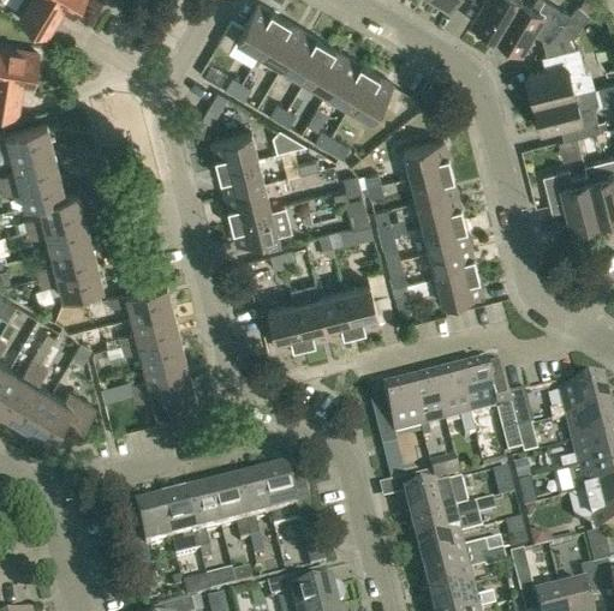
[(34,0),(21,23),(47,39),(63,13),(73,19),(83,0),(34,0)]
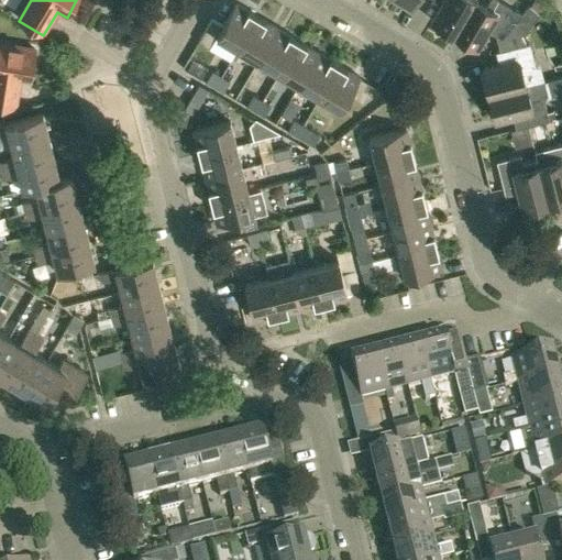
[(445,0),(433,22),(455,35),(475,1),(473,0),(445,0)]
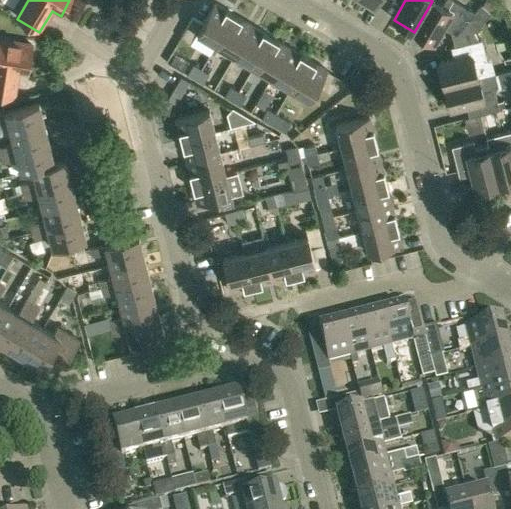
[(448,0),(444,8),(432,1),(414,32),(435,45),(444,29),(456,36),(466,25),(474,33),(491,15),(482,7),(475,15),(458,5),(450,0),(448,0)]
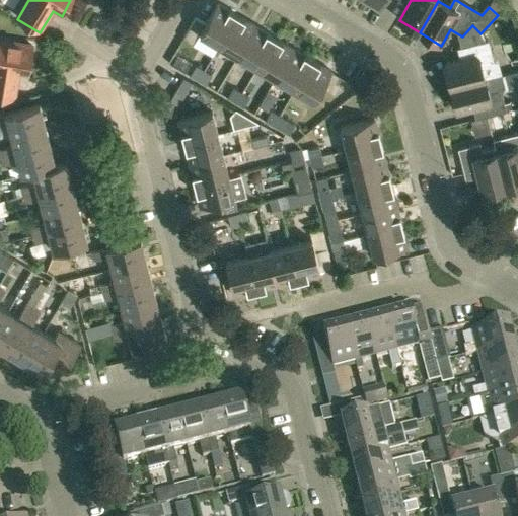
[(218,5),(206,25),(196,19),(183,41),(194,47),(201,35),(220,47),(238,16),(218,5)]
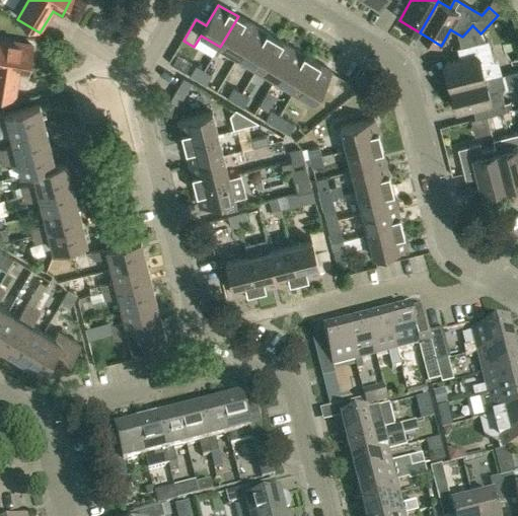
[(238,16),(220,47),(238,58),(256,28),(238,16)]
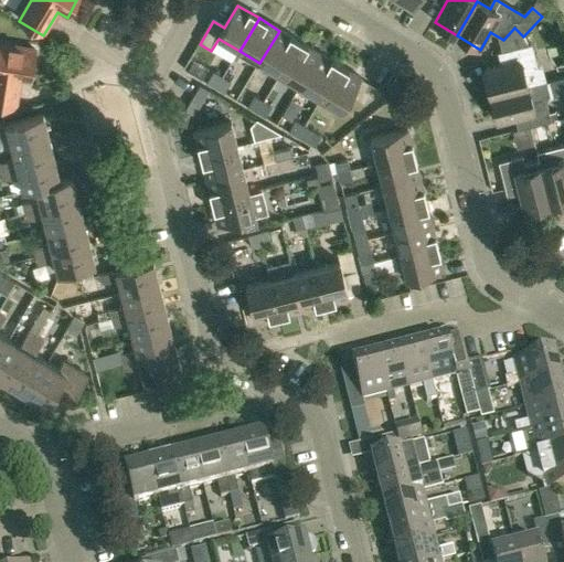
[(300,43),(279,31),(259,63),(280,75),(300,43)]
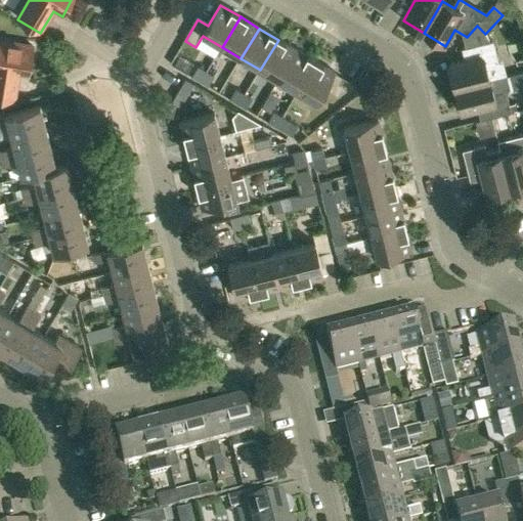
[(278,40),(260,70),(279,82),(297,51),(278,40)]
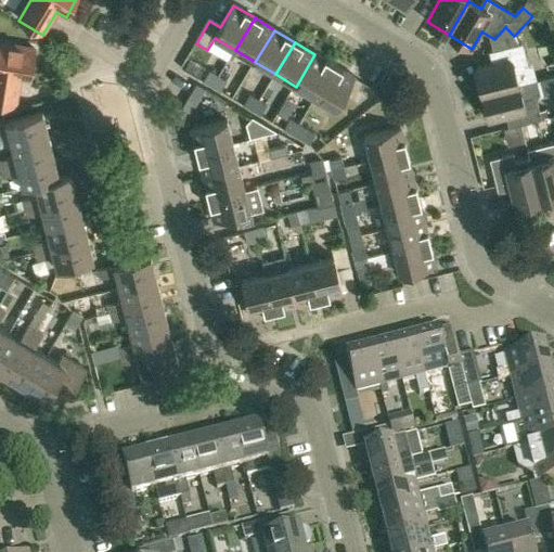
[(36,51),(0,45),(0,103),(15,106),(20,79),(30,81),(36,51)]
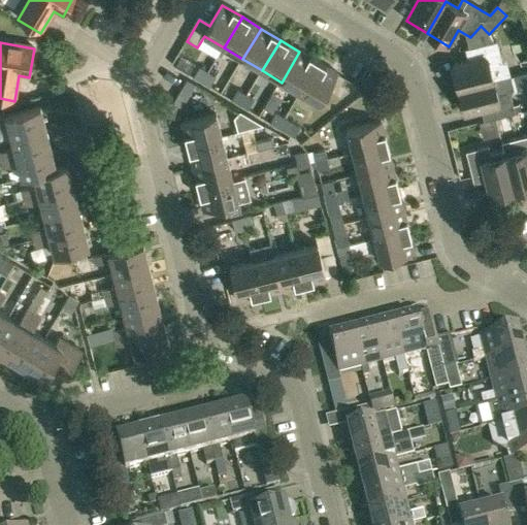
[(460,91),(493,81),(511,77),(507,65),(503,65),(497,42),(483,46),(486,58),(454,66),(459,89),(460,91)]
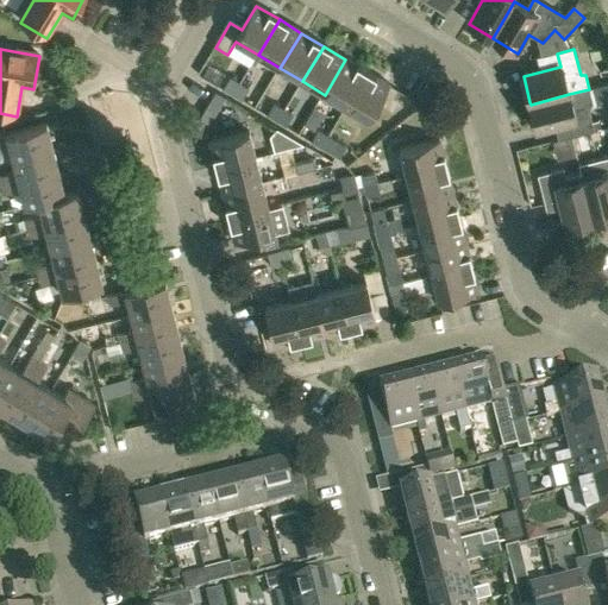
[(368,73),(345,60),(325,95),(346,108),(368,73)]
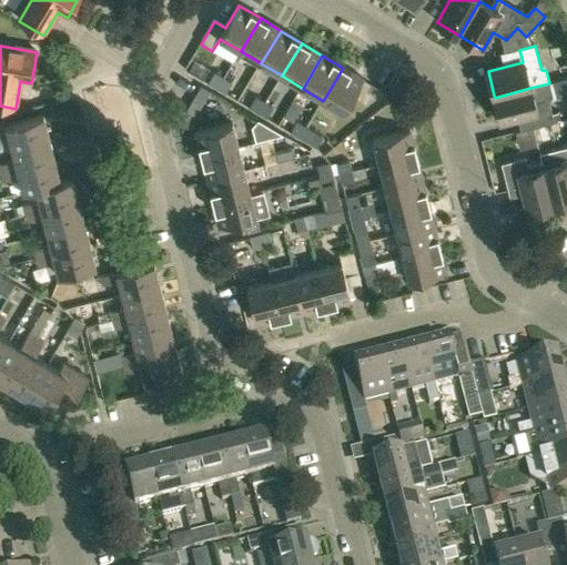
[(343,68),(323,101),(344,113),(364,80),(343,68)]
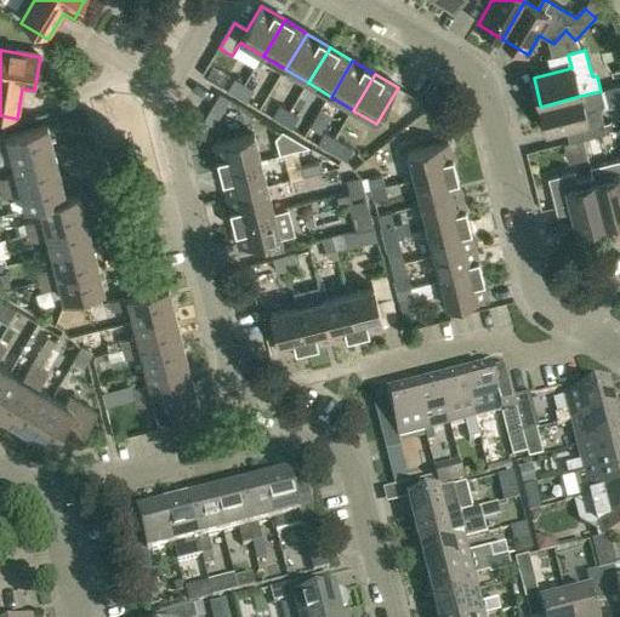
[(238,100),(245,86),(235,81),(228,93),(238,100)]
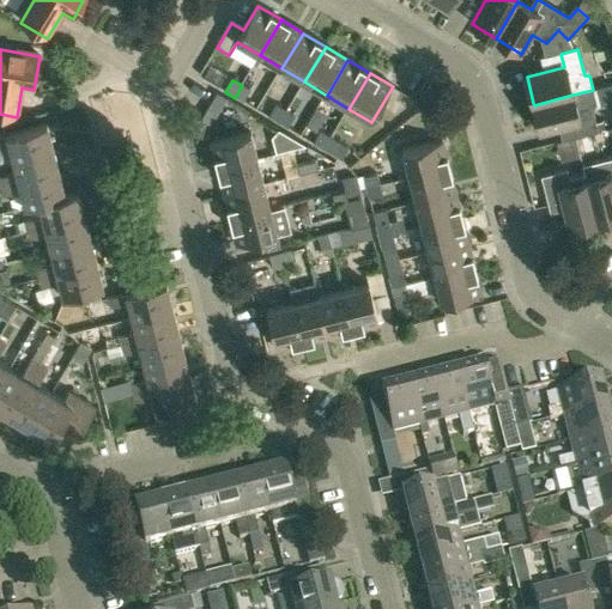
[(242,85),(235,98),(244,104),(252,91),(242,85)]
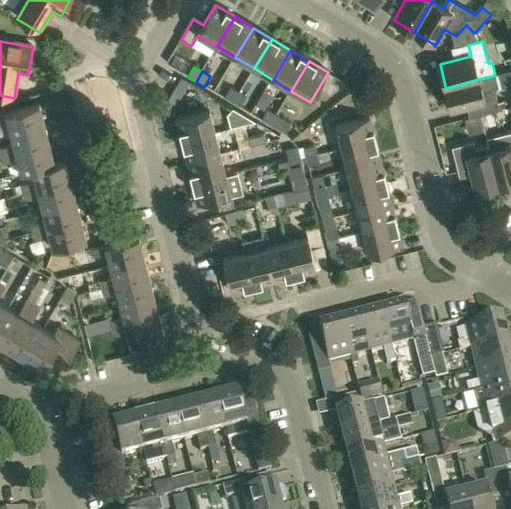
[(495,76),(495,75),(478,79),(446,88),(451,111),(473,105),(476,117),(500,111),(496,93),(498,88),(495,76)]
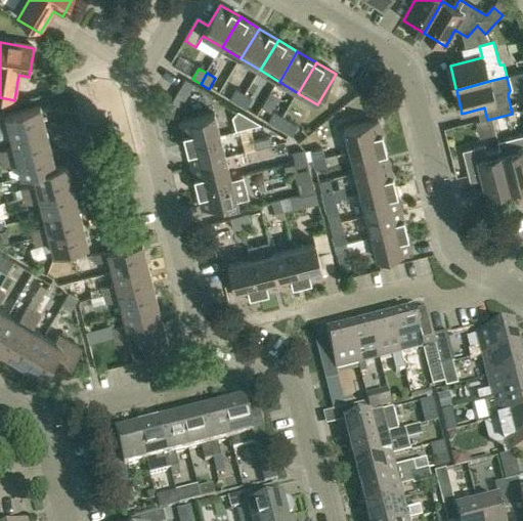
[(185,81),(180,92),(188,97),(194,86),(185,81)]
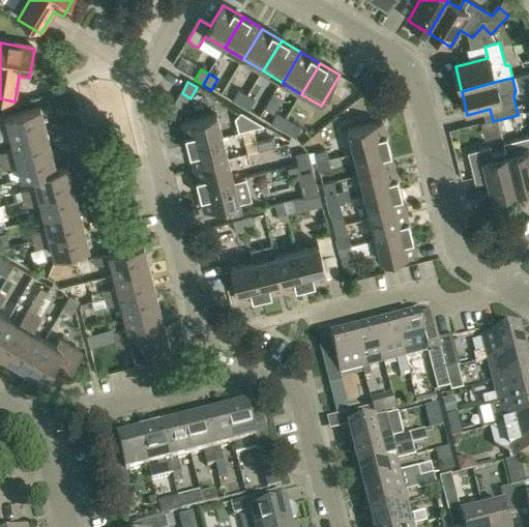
[(241,108),(247,96),(239,92),(233,103),(241,108)]
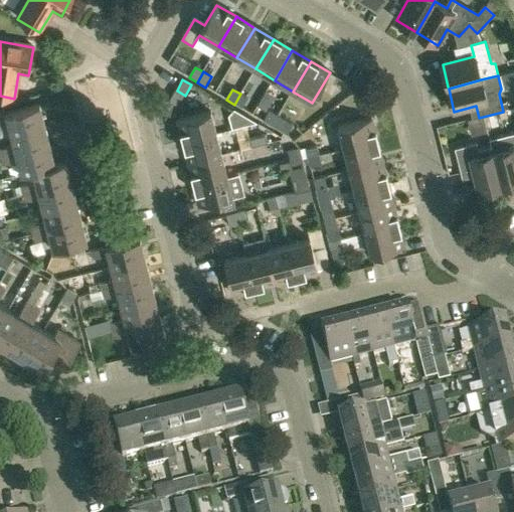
[(253,115),(263,120),(274,98),(265,93),(253,115)]
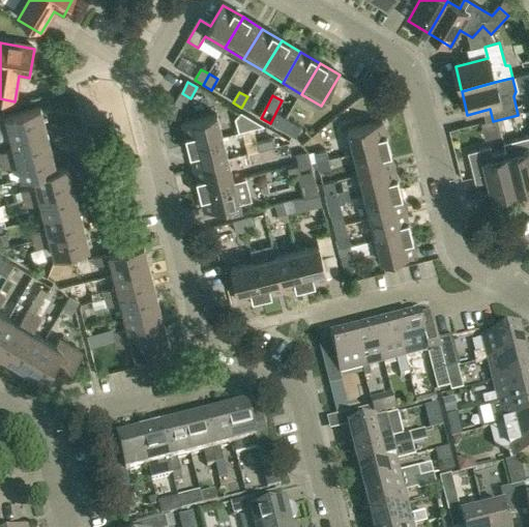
[(256,101),(247,96),(241,108),(250,113),(256,101)]
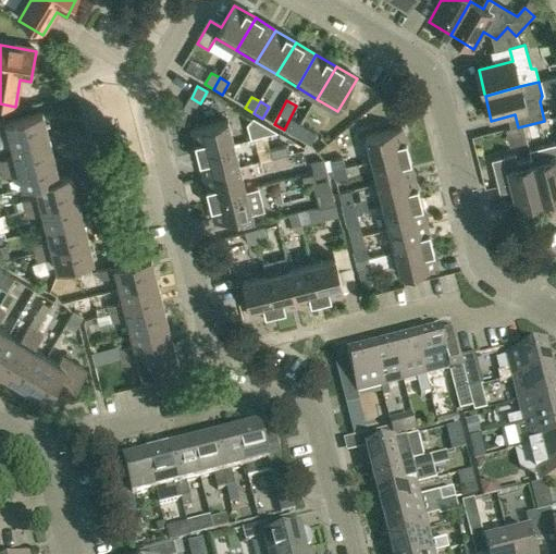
[(12,146),(49,137),(44,114),(7,124),(0,125),(0,135),(9,133),(12,146)]
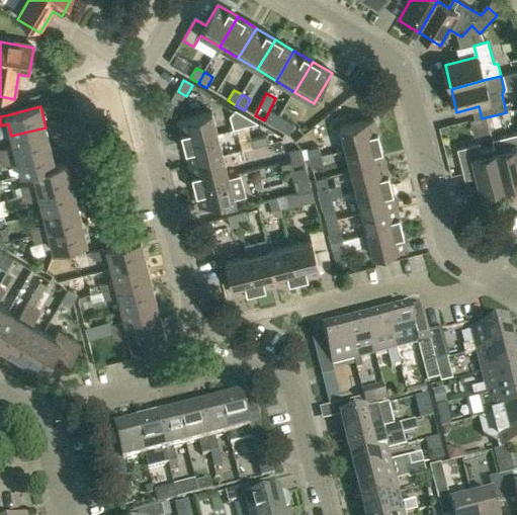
[(258,125),(236,112),(230,118),(233,132),(258,125)]
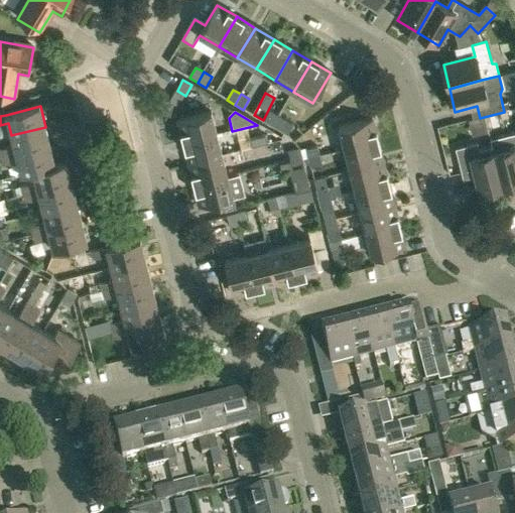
[(272,127),(278,117),(270,112),(264,122),(272,127)]
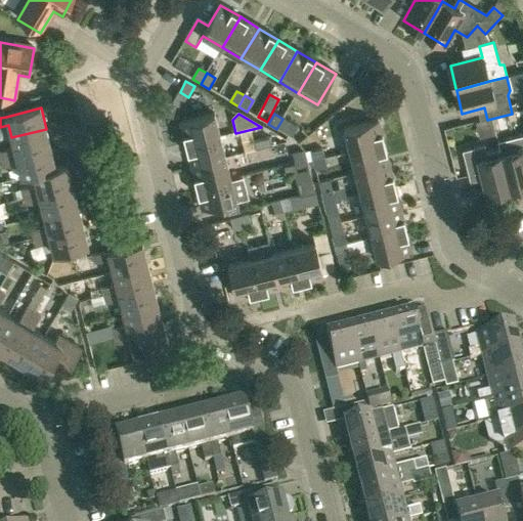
[(186,145),(221,137),(215,115),(180,124),(186,145)]
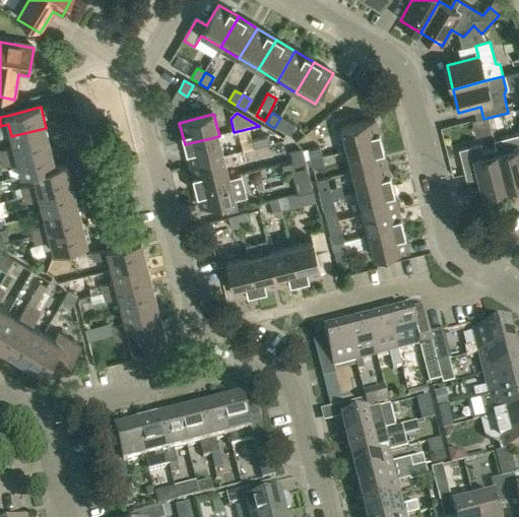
[(282,133),(288,122),(280,118),(274,128),(282,133)]
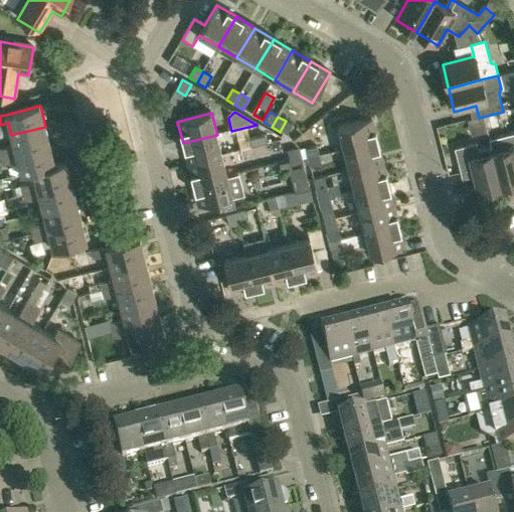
[(345,150),(378,142),(373,120),(339,128),(345,150)]
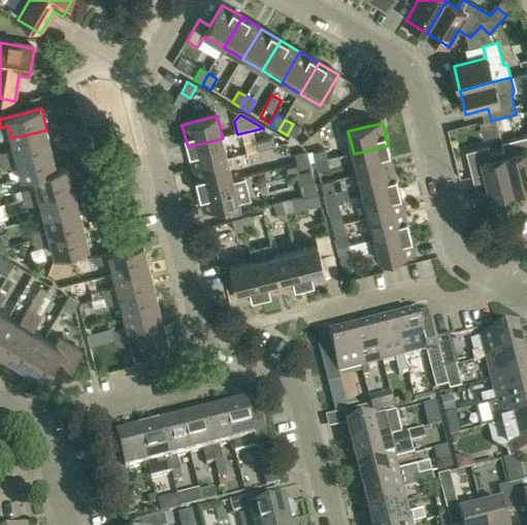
[(295,140),(301,129),(293,124),(287,135),(295,140)]
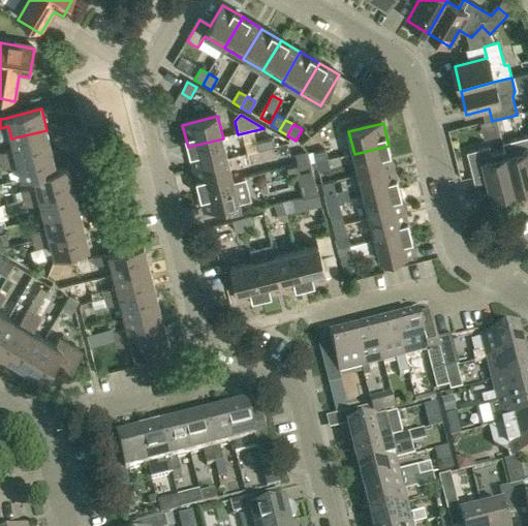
[(47,130),(11,138),(14,151),(0,154),(0,158),(1,163),(52,151),(47,130)]
